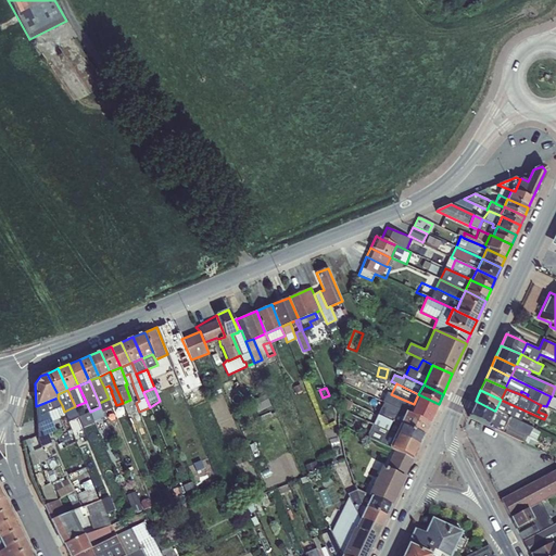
[(406,412),(409,414),(414,404),(391,394),(387,392),(382,402),(383,402),(405,413),(406,412)]
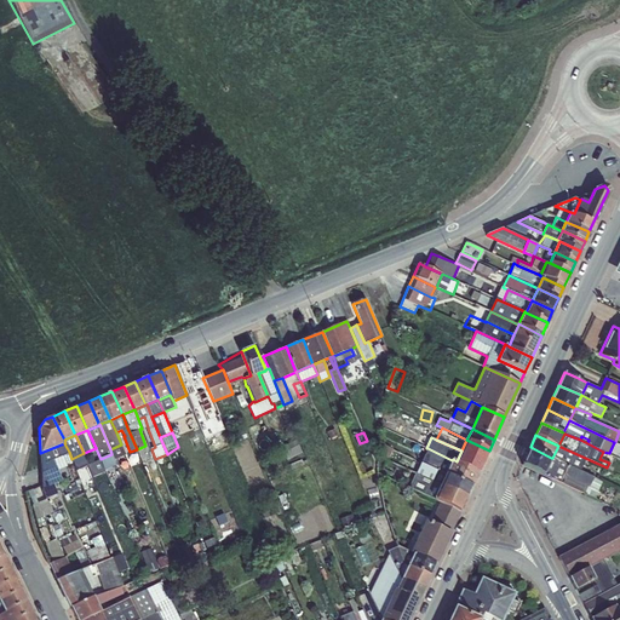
[(280,447),(285,458),(302,449),(297,440),(280,447)]
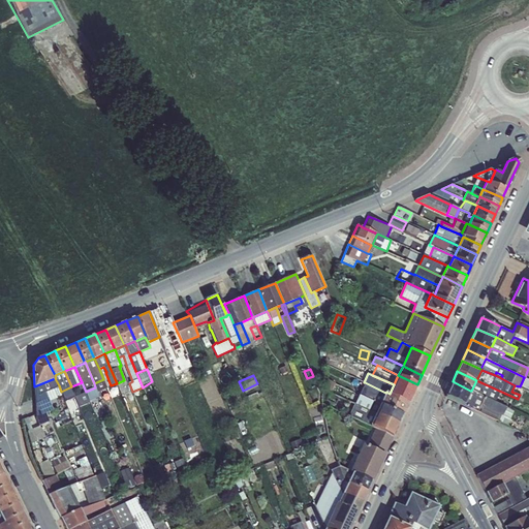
[(394,384),(412,394),(417,384),(398,375),(394,384)]
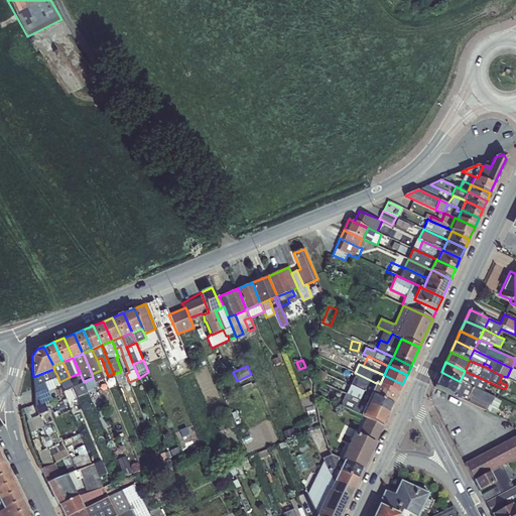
[(33,377),(34,392),(46,387),(44,382),(57,376),(53,369),(33,377)]
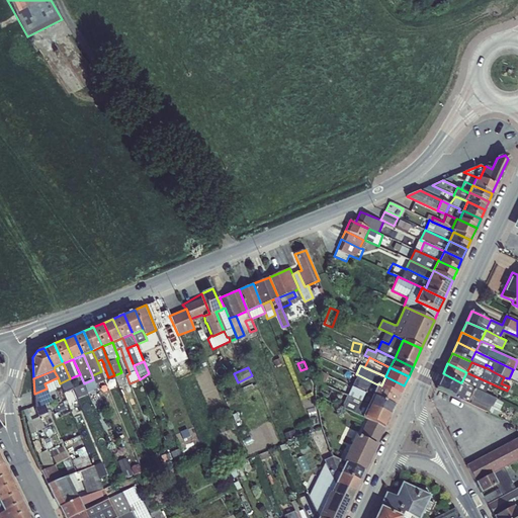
[(316,380),(325,384),(329,375),(317,370),(316,380)]
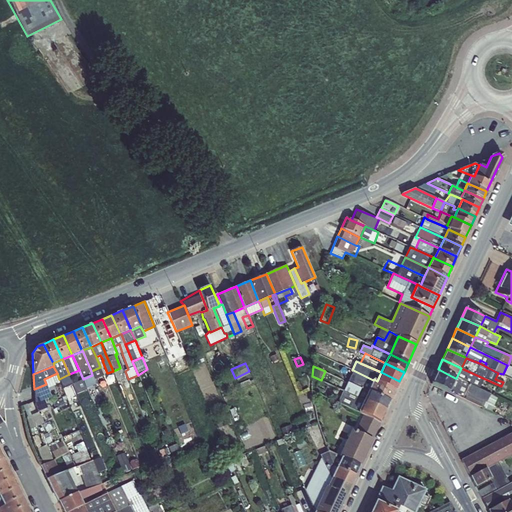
[(100,367),(91,371),(92,375),(94,379),(104,375),(100,367)]
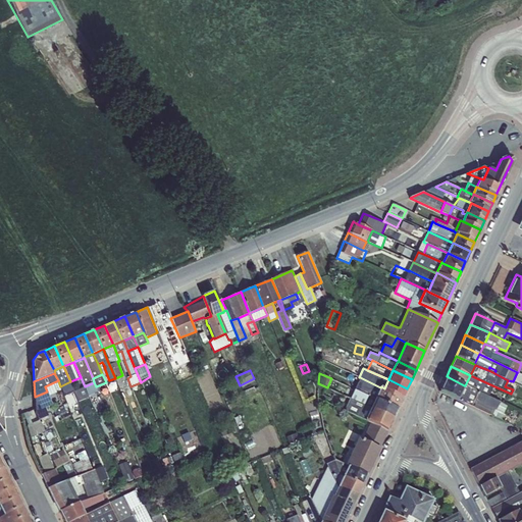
[(488,397),(492,385),(470,375),(465,385),(488,397)]
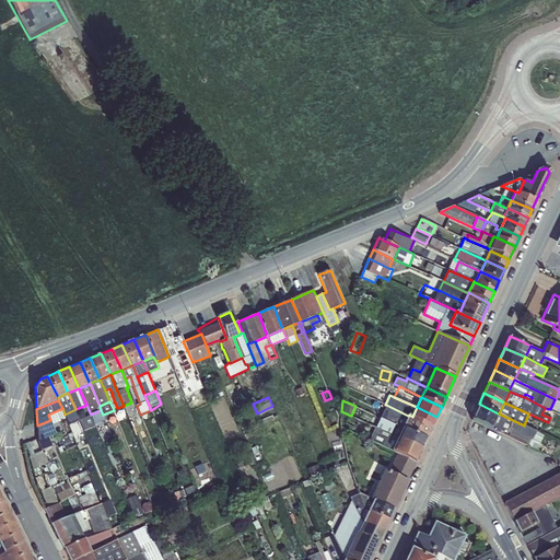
[(479,404),(471,419),(491,429),(498,413),(479,404)]
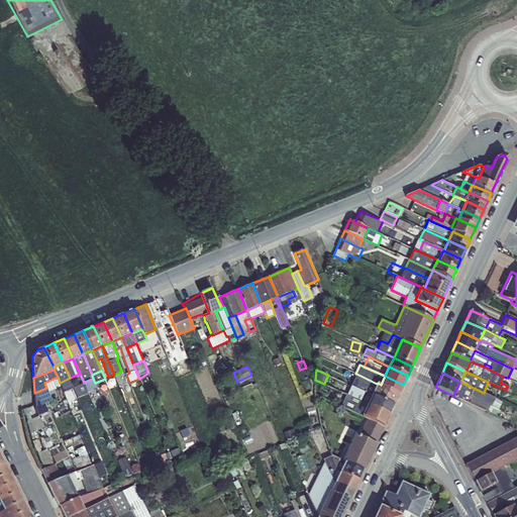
[(372,395),(377,384),(356,374),(351,386),(372,395)]
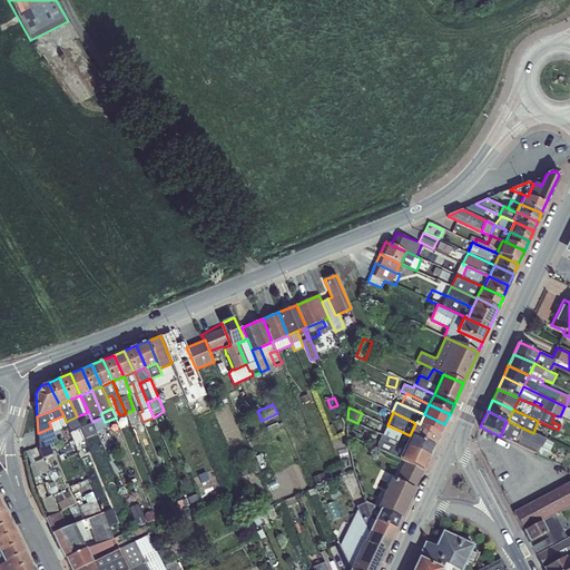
[(444,424),(424,414),(420,424),(440,434),(444,424)]
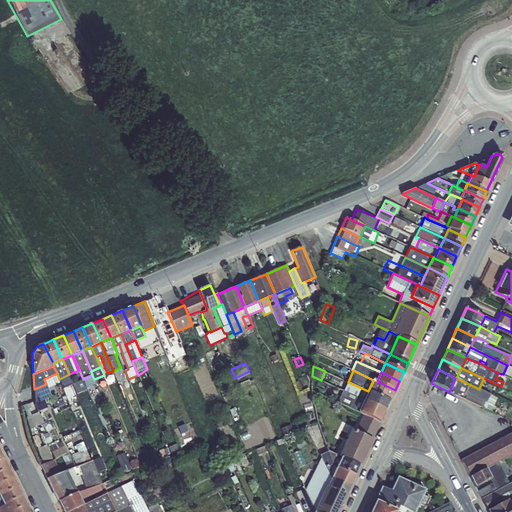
[(82,379),(86,387),(96,384),(94,379),(92,375),(83,379),(82,379)]
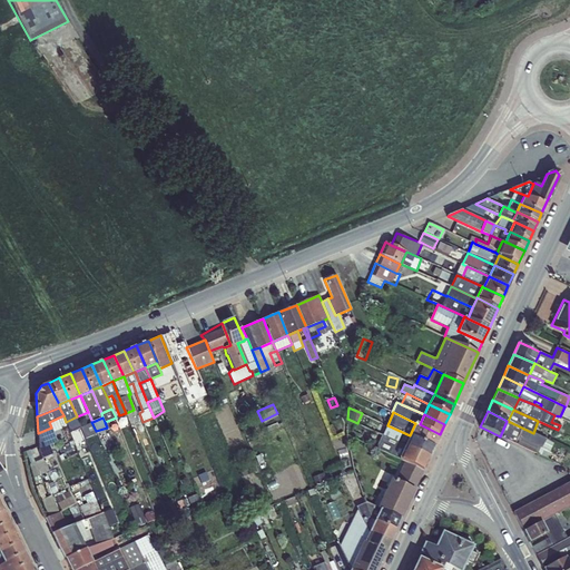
[(507,421),(500,436),(538,454),(546,439),(533,433),(508,421),(507,421)]
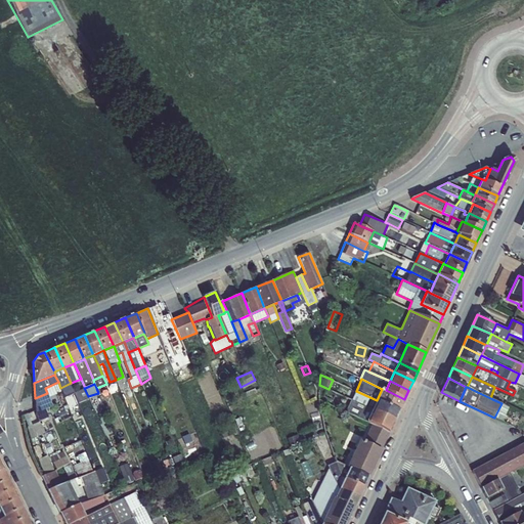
[(75,392),(79,402),(88,398),(88,396),(84,388),(75,392)]
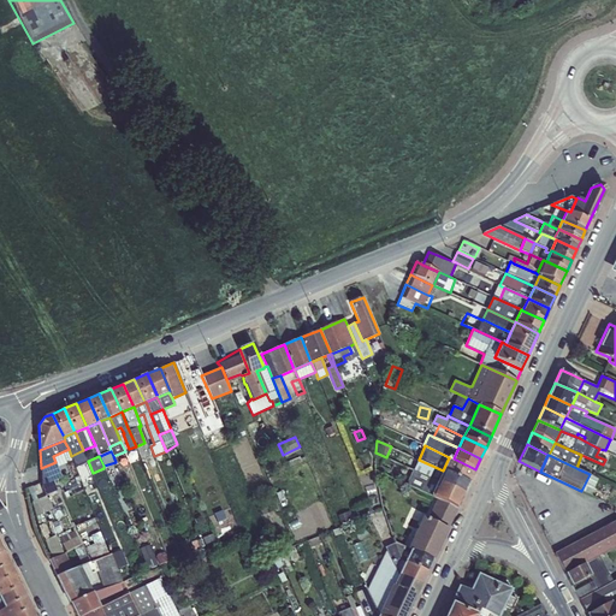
[(443,471),(469,483),(475,469),(454,458),(450,456),(449,457),(443,471)]
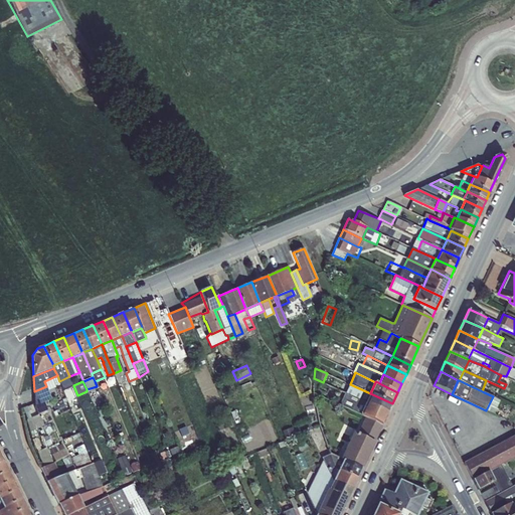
[(345,392),(366,402),(370,393),(350,384),(345,392)]
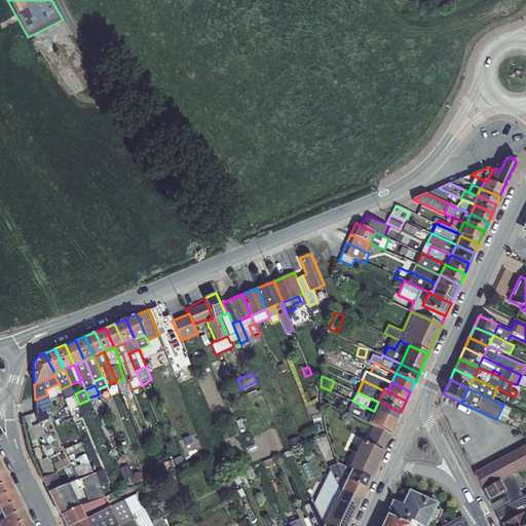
[(35,400),(36,414),(53,407),(48,395),(47,395),(35,400)]
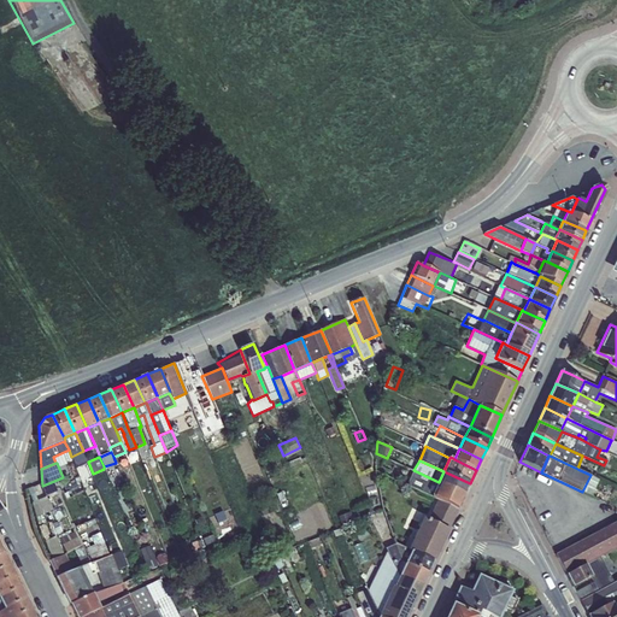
[(407,485),(432,497),(439,482),(413,470),(407,485)]
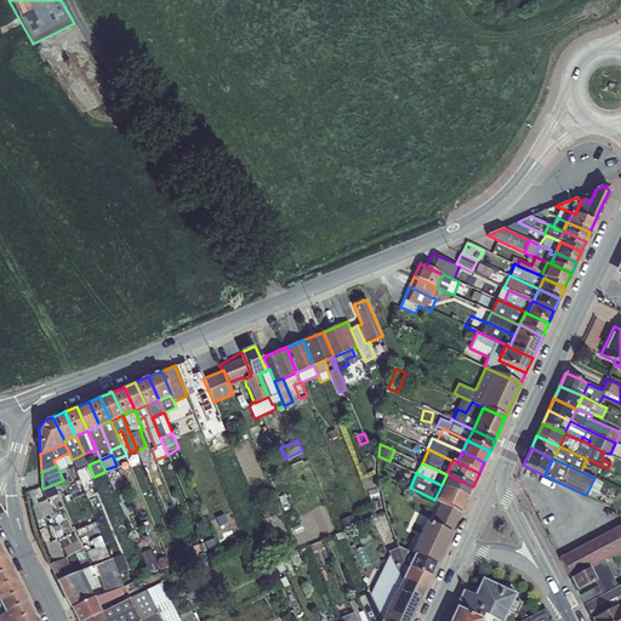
[(442,485),(468,499),(473,486),(446,474),(442,485)]
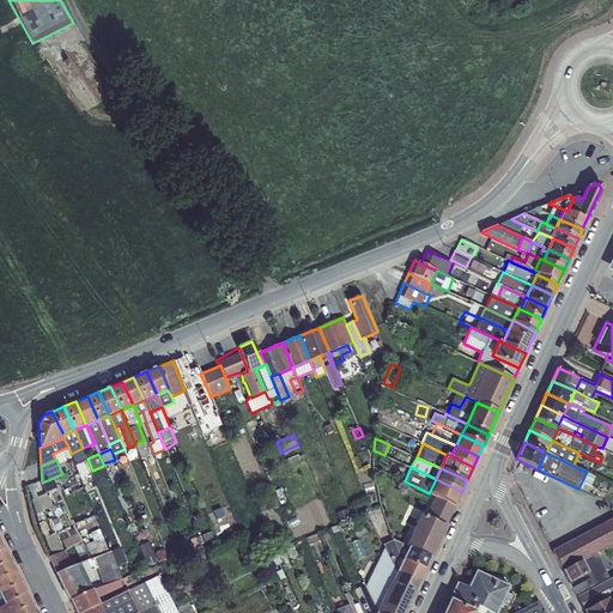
[(435,497),(455,507),(462,492),(436,479),(429,493),(435,497)]
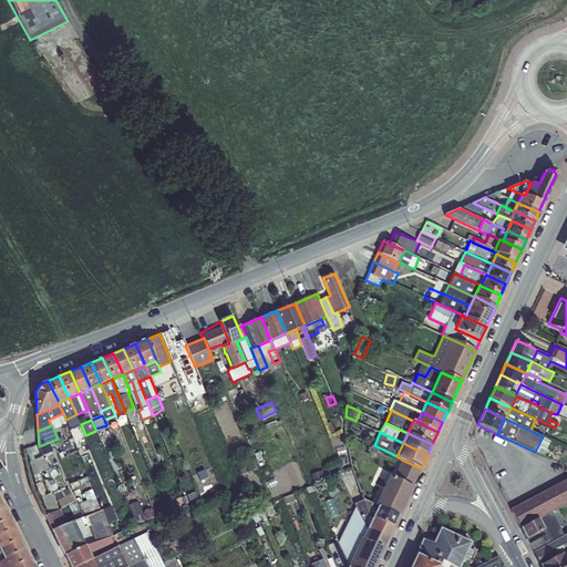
[(64,457),(76,452),(73,444),(61,450),(64,457)]
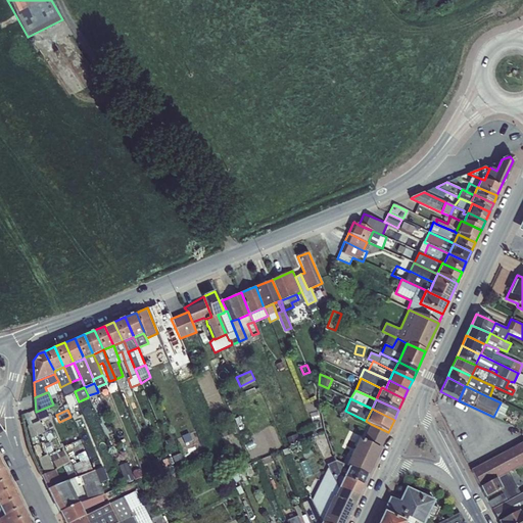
[(83,418),(75,421),(78,430),(86,427),(83,418)]
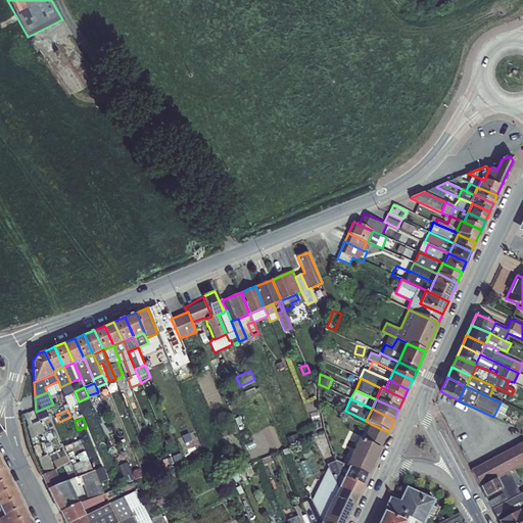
[(41,423),(45,431),(50,429),(46,420),(41,423)]
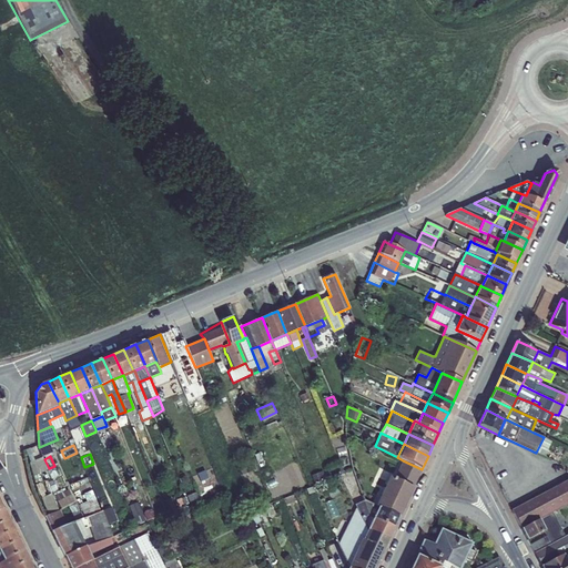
[(33,464),(39,474),(49,468),(44,459),(33,464)]
